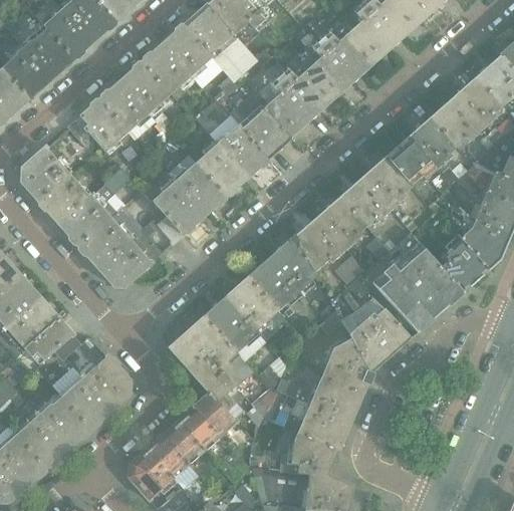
[(114,21),(95,0),(68,0),(41,24),(45,28),(72,58),(114,21)]
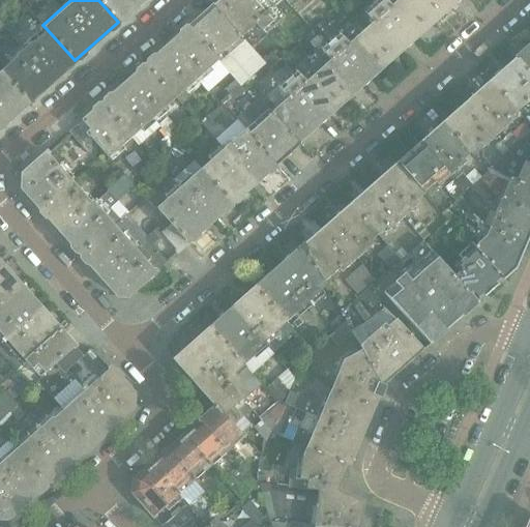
[(98,0),(118,22),(142,0),(98,0)]
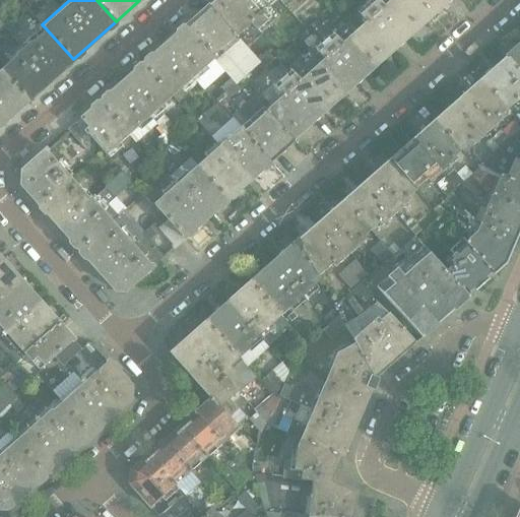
[(273,11),(268,5),(274,0),(213,0),(210,3),(237,34),(250,21),(255,27),(273,11)]
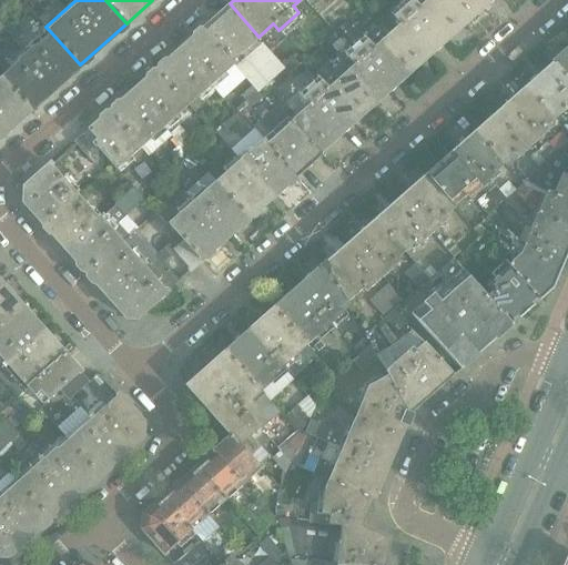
[(412,71),(465,23),(444,0),(422,0),(418,3),(415,0),(405,0),(389,14),(397,22),(387,31),(403,49),(397,54),(412,71)]
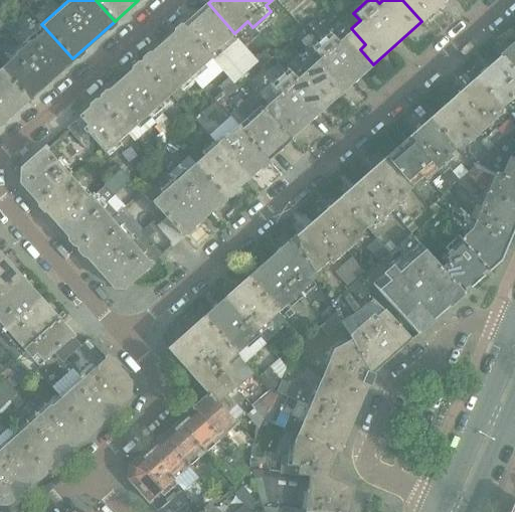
[(402,0),(421,21),(446,0),(402,0)]
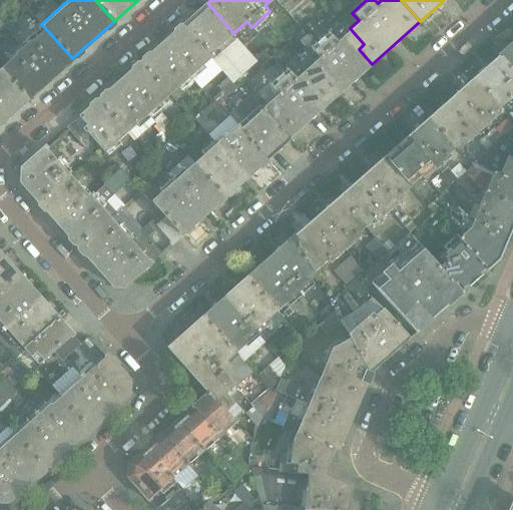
[(257,60),(238,39),(233,33),(207,3),(184,24),(213,57),(215,59),(228,75),(233,80),(257,60)]
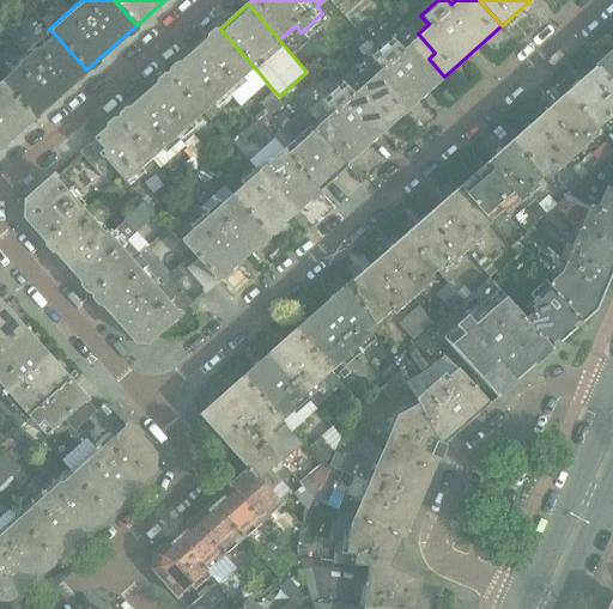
[(204,113),(255,68),(220,29),(169,74),(204,113)]
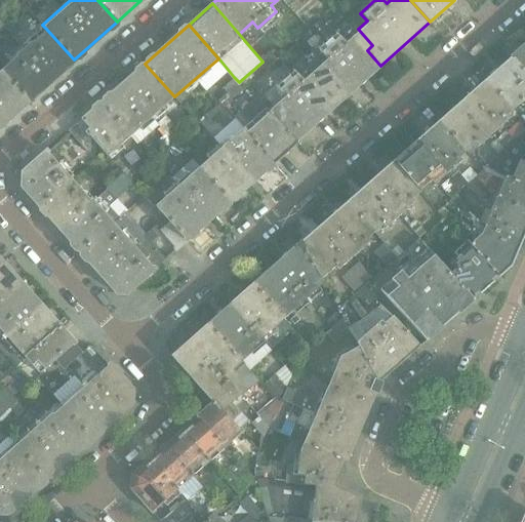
[(74,59),(46,29),(30,44),(27,41),(14,52),(16,55),(1,70),(29,101),(74,59)]
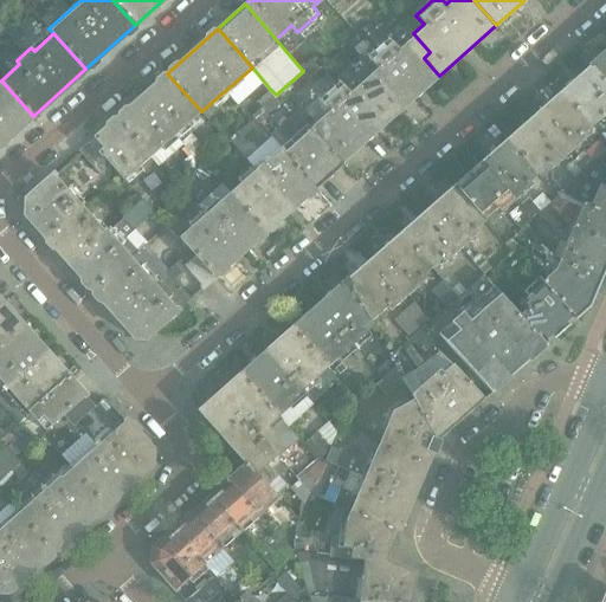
[(397,114),(439,76),(424,58),(430,52),(413,33),(397,47),(388,38),(368,57),(363,52),(359,58),(365,65),(353,75),(358,82),(375,101),(381,95),(397,114)]
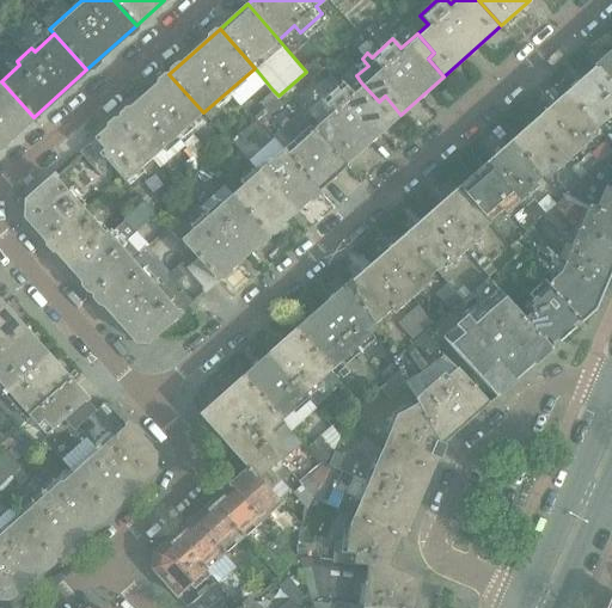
[(611,49),(592,68),(609,87),(611,91),(611,49)]
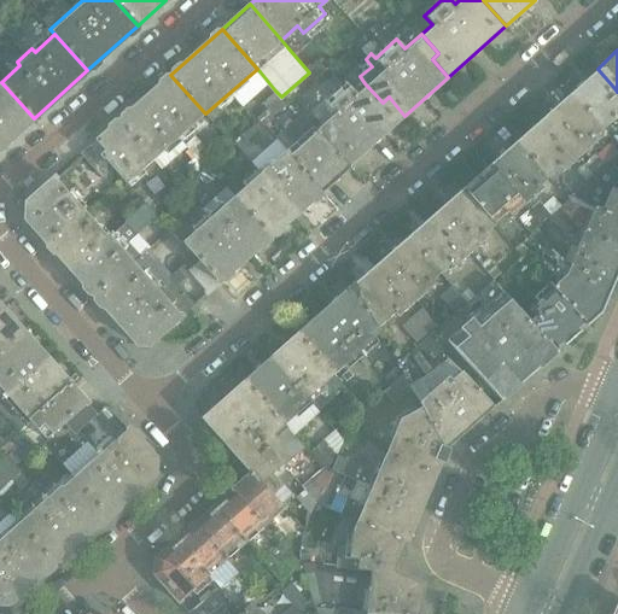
[(617,92),(614,88),(598,69),(571,92),(602,128),(617,113),(617,92)]
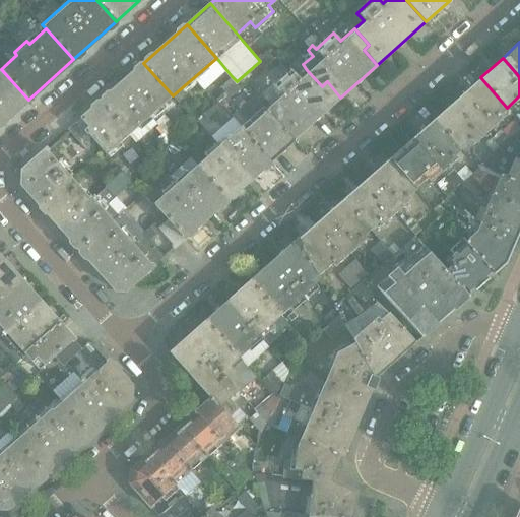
[(295,138),(340,98),(327,81),(322,86),(307,70),(300,76),(294,69),(290,71),(280,61),(274,67),(269,71),(278,82),(274,86),(280,93),(266,107),(295,138)]
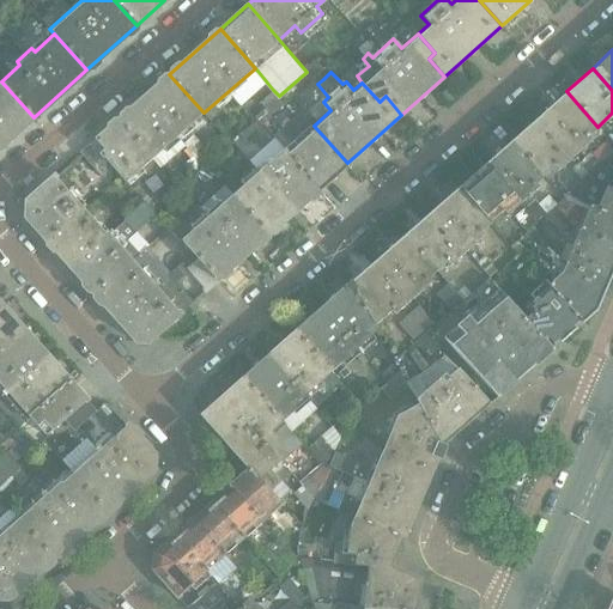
[(153,157),(204,113),(169,74),(119,119),(153,157)]
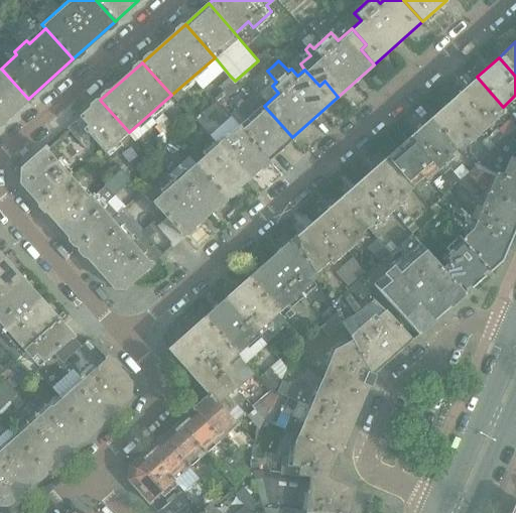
[(0,123),(28,99),(1,69),(0,69),(0,123)]
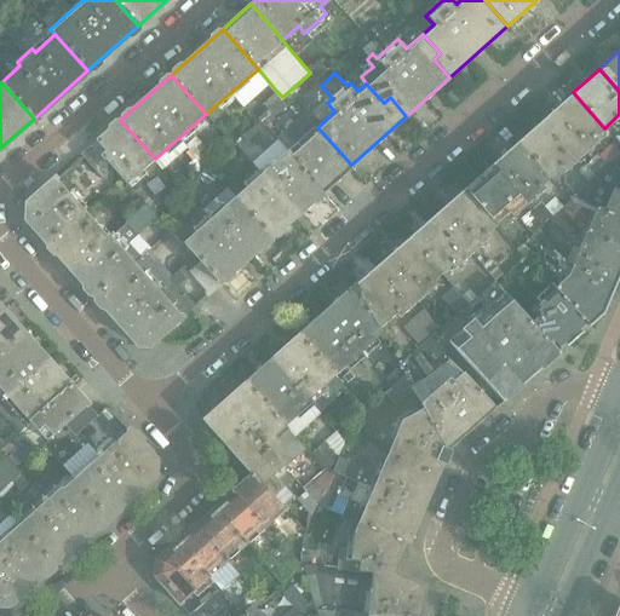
[(287,102),(282,97),(276,91),(262,104),(268,111),(260,117),(265,122),(287,102)]
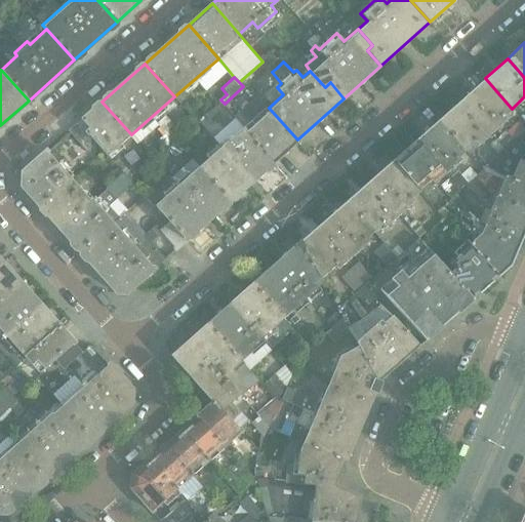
[(512,109),(485,78),(439,119),(466,150),(475,142),(477,145),(508,119),(505,116),(512,109)]
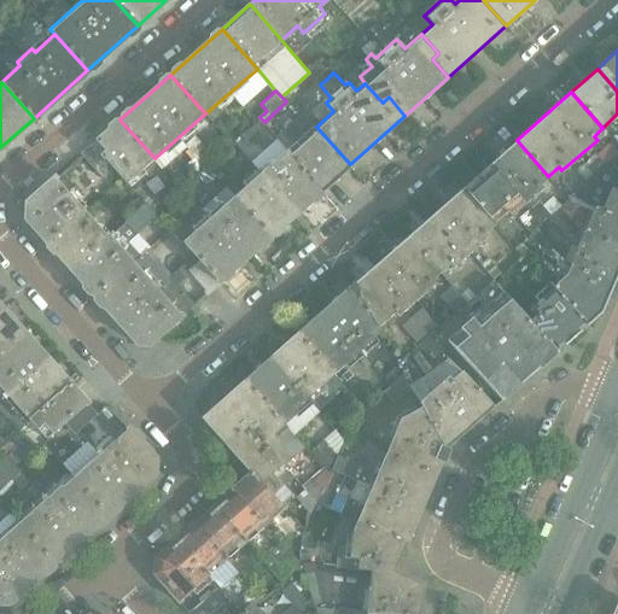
[(350,164),(316,127),(290,99),(286,101),(264,122),(263,123),(286,148),(321,189),(350,164)]
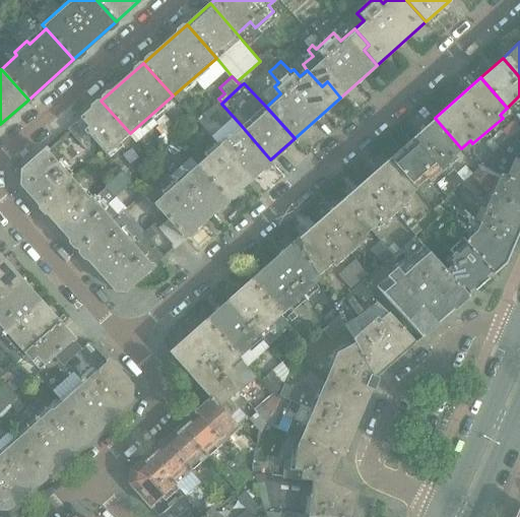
[(111,150),(130,133),(101,101),(77,121),(94,140),(101,147),(107,154),(120,168),(124,164),(111,150)]
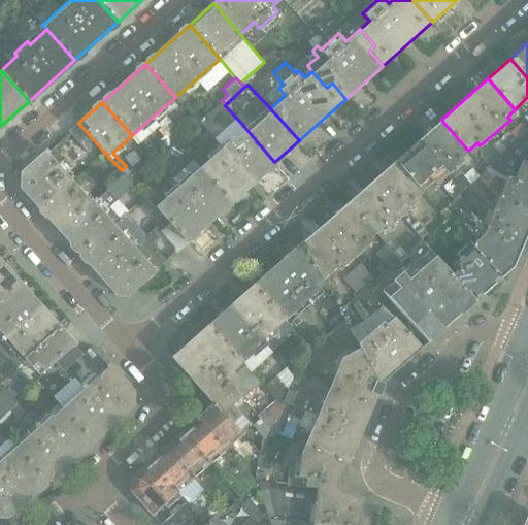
[(185,134),(166,115),(158,122),(166,132),(175,142),(184,136),(185,134)]
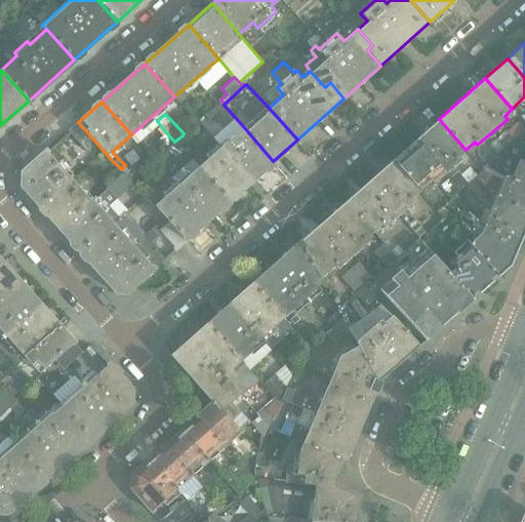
[(435,183),(460,159),(458,156),(466,150),(439,119),(393,159),(419,190),(429,183),(431,186),(435,183)]
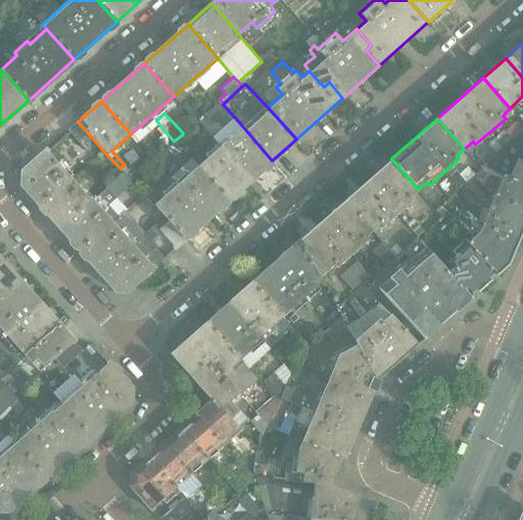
[(95,141),(78,122),(69,130),(86,148),(95,141)]
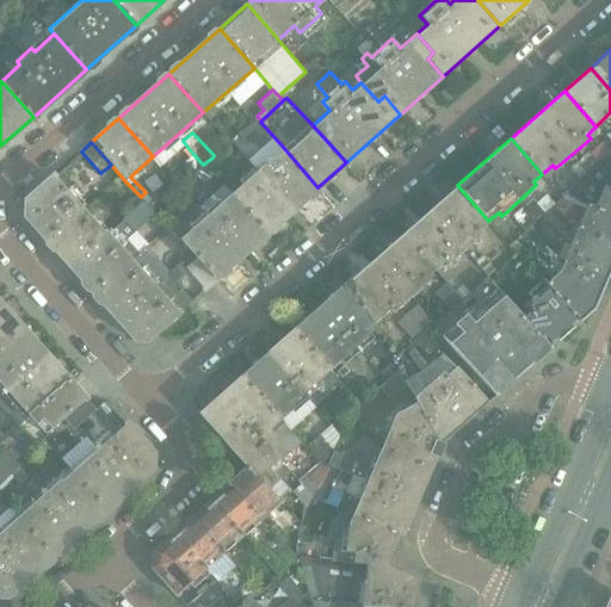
[(610,242),(610,146),(608,149),(587,169),(580,178),(551,205),(568,222),(576,228),(610,242)]
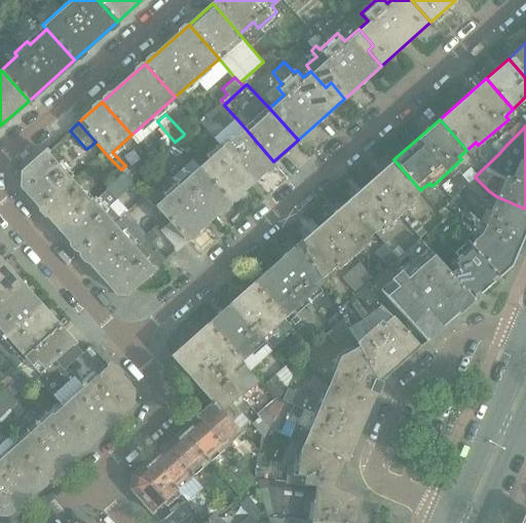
[(230,200),(273,161),(243,126),(199,165),(230,200)]
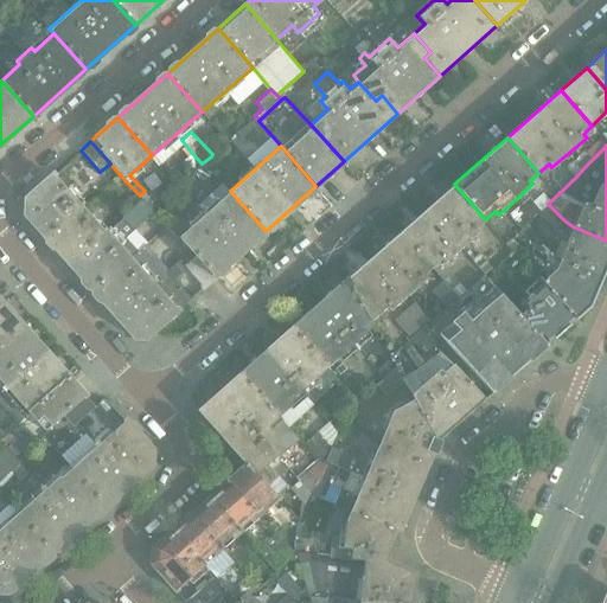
[(202,164),(191,152),(184,159),(195,171),(202,164)]
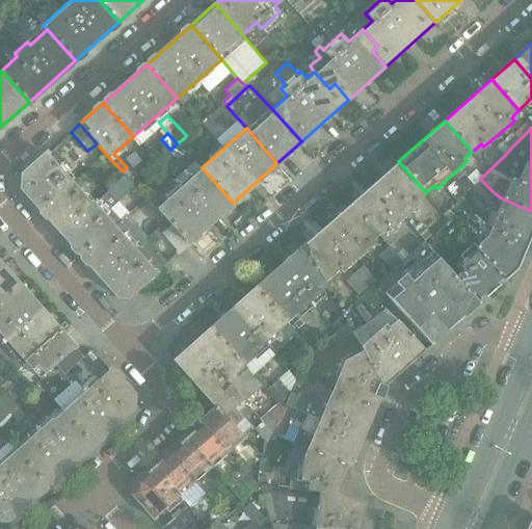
[(511,148),(505,140),(503,138),(496,144),(505,155),(511,148)]
